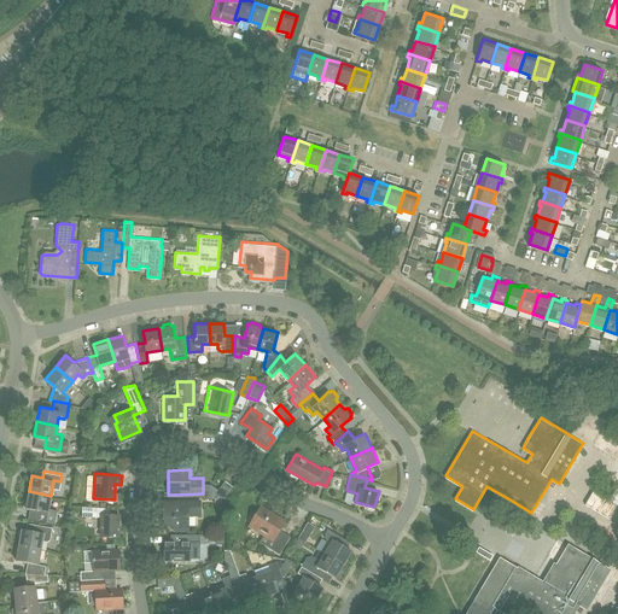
[(233,485),(225,479),(219,487),(211,496),(214,496),(221,496),(225,496),(233,485)]
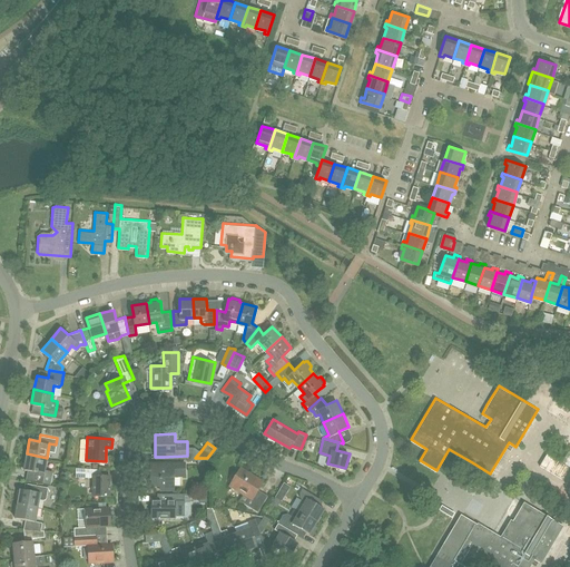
[(187,456),(187,459),(195,458),(202,450),(195,446),(187,446),(187,456)]
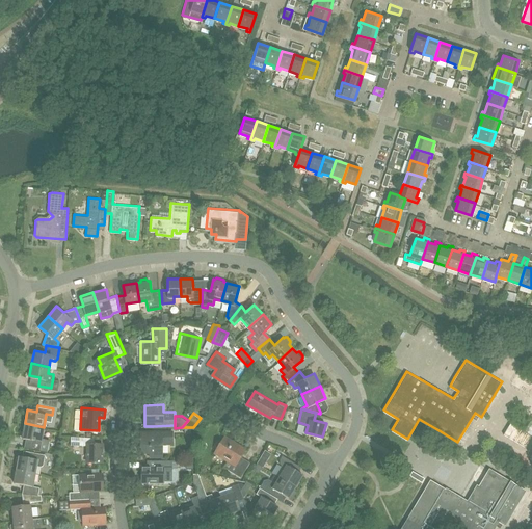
[(503,432),(525,445),(531,434),(509,422),(503,432)]
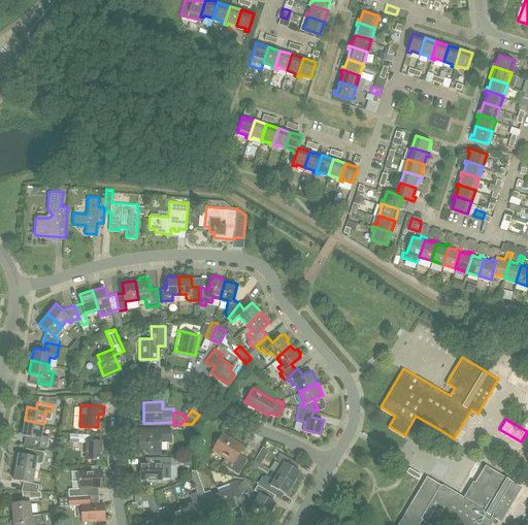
[(41,434),(43,424),(25,420),(22,433),(26,434),(24,443),(47,447),(48,435),(41,434)]
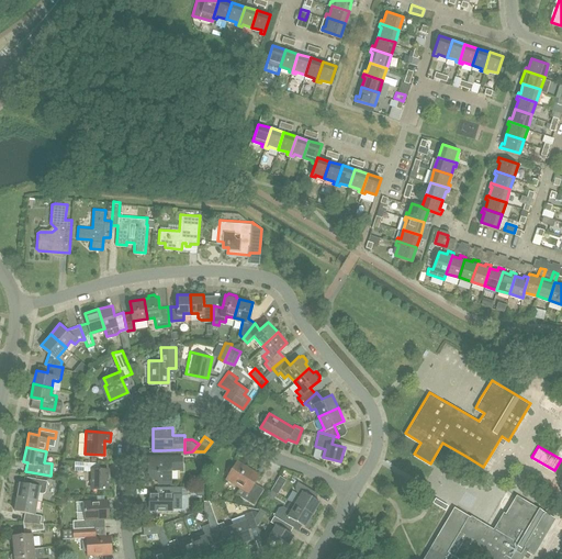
[(149,461),(148,477),(158,477),(158,481),(170,481),(171,468),(182,468),(182,454),(164,454),(149,454),(149,461)]
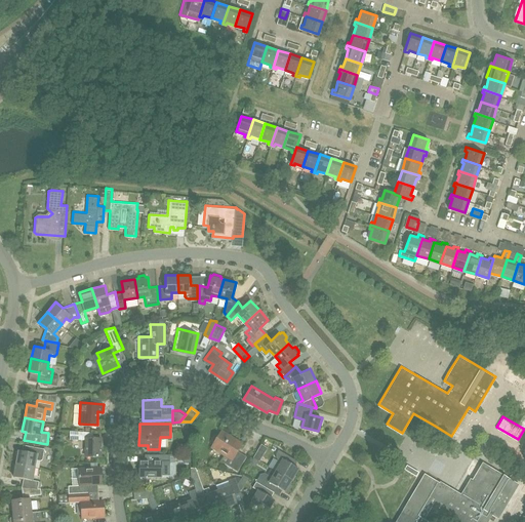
[(70,429),(70,438),(83,438),(84,430),(70,429)]
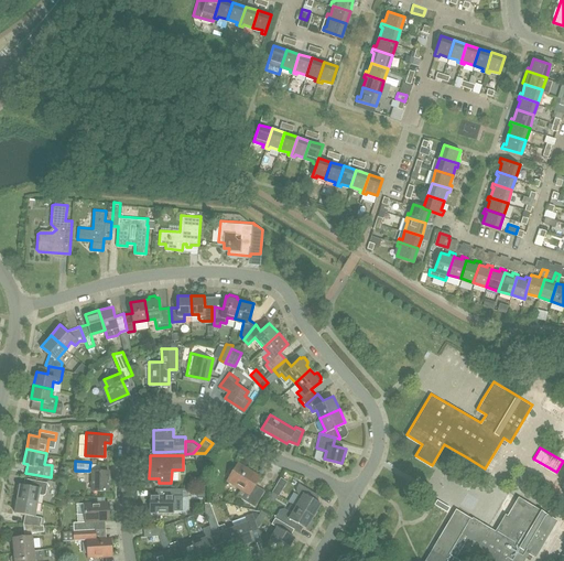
[(236,493),(241,496),(255,505),(263,491),(253,484),(260,474),(238,461),(227,478),(240,486),(236,493)]
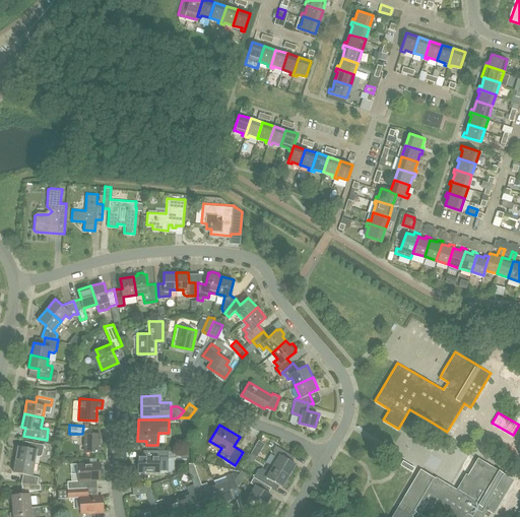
[(85,433),(85,451),(100,451),(101,433),(85,433)]
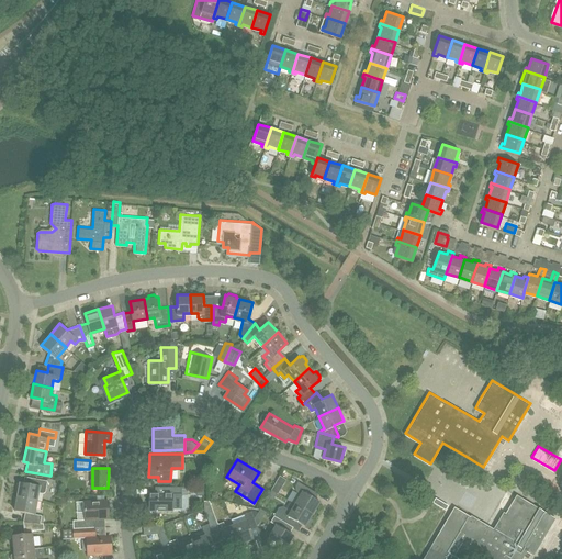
[(280,473),(271,488),(278,492),(287,478),(280,473)]
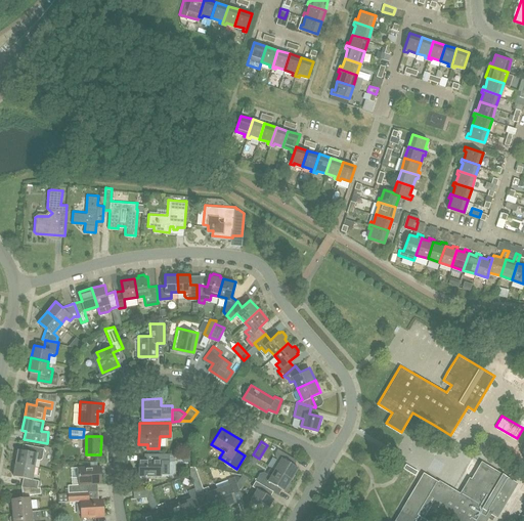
[(35,465),(36,458),(40,458),(42,457),(44,446),(24,442),(23,448),(18,448),(16,462),(35,465)]
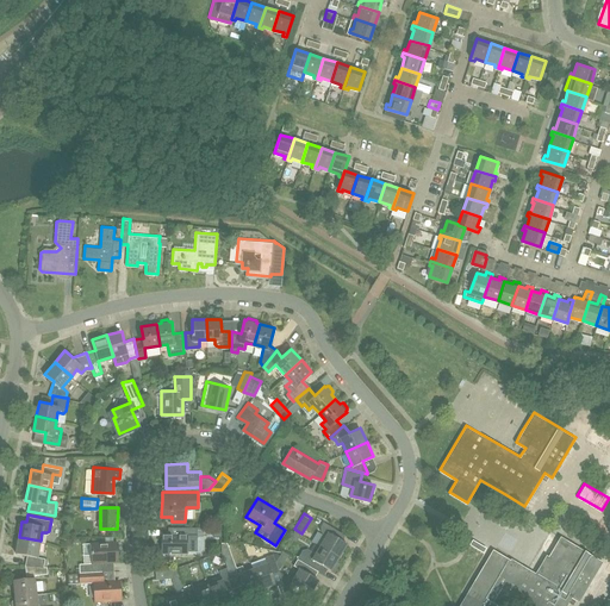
[(347,543),(340,538),(343,532),(323,520),(321,525),(321,529),(323,532),(327,535),(321,544),(340,556),(347,543)]
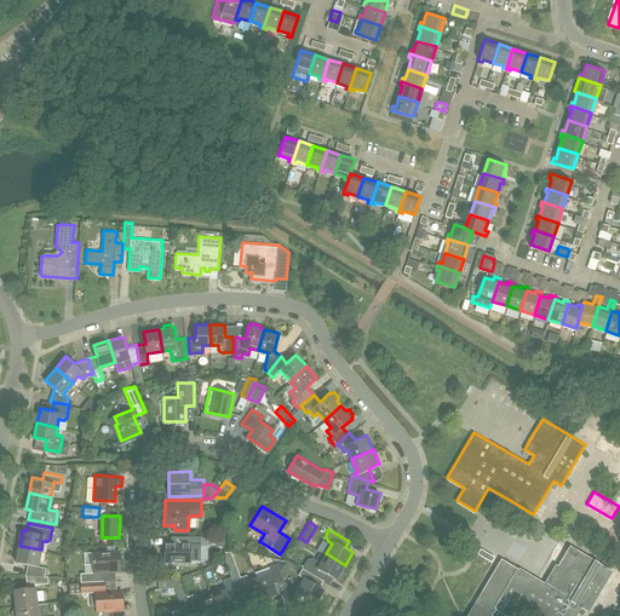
[(165,541),(164,560),(190,560),(200,560),(200,541),(200,534),(183,534),(183,541),(171,541),(165,541)]
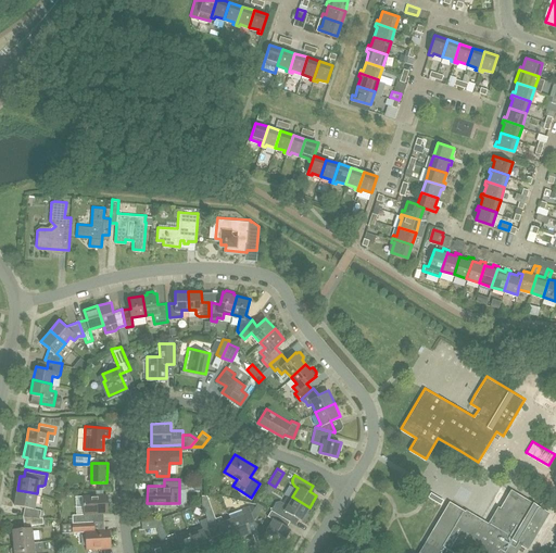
[(460,552),(463,550),(467,552),(515,552),(521,544),(528,548),(550,511),(510,488),(500,506),(498,505),(488,523),(450,500),(425,541),(417,552),(460,552)]
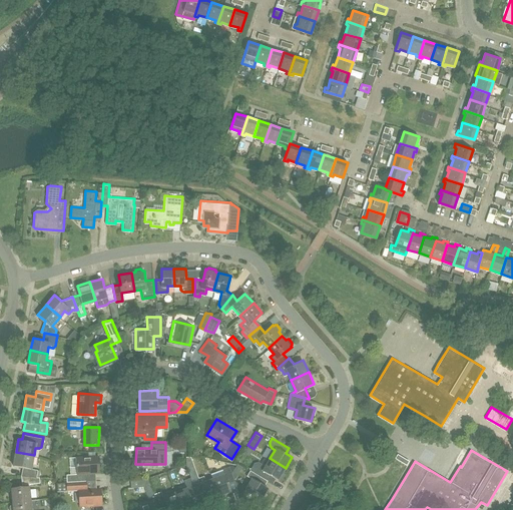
[(32,467),(34,455),(16,452),(13,464),(23,466),(21,474),(36,476),(38,469),(32,467)]
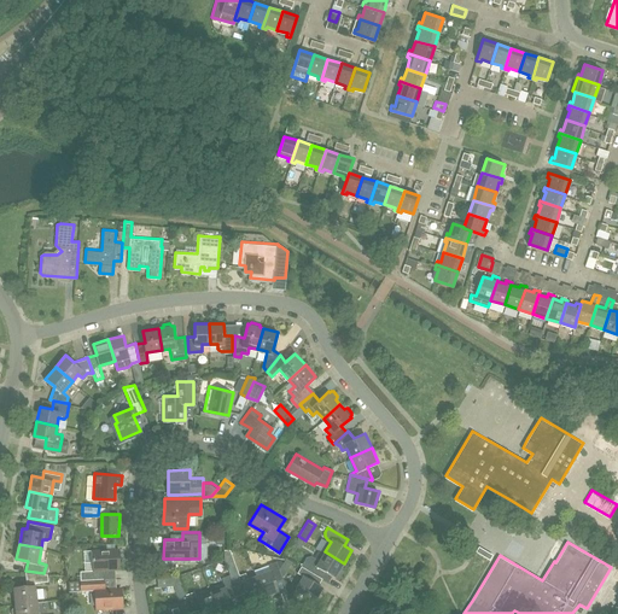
[(81,578),(104,577),(103,568),(120,567),(118,548),(92,549),(93,568),(81,569),(81,578)]
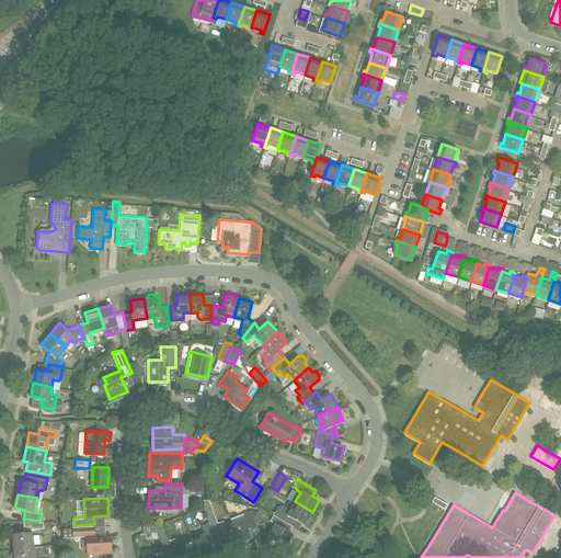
[(310,515),(312,512),(295,501),(290,508),(283,503),(278,504),(274,513),(288,522),(293,524),(296,519),(308,525),(312,517),(310,515)]
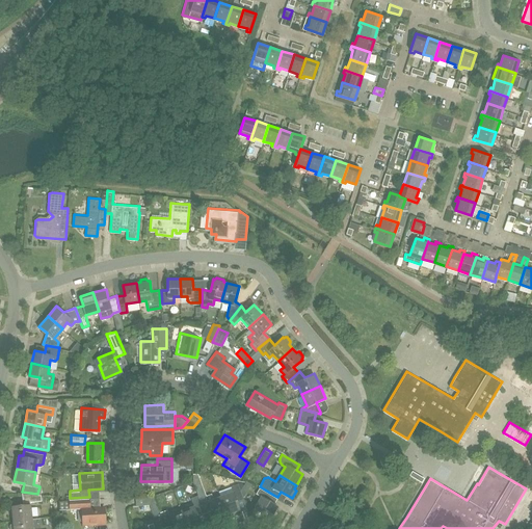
[(220,495),(228,513),(240,508),(237,500),(243,497),(238,482),(231,484),(233,491),(220,495)]
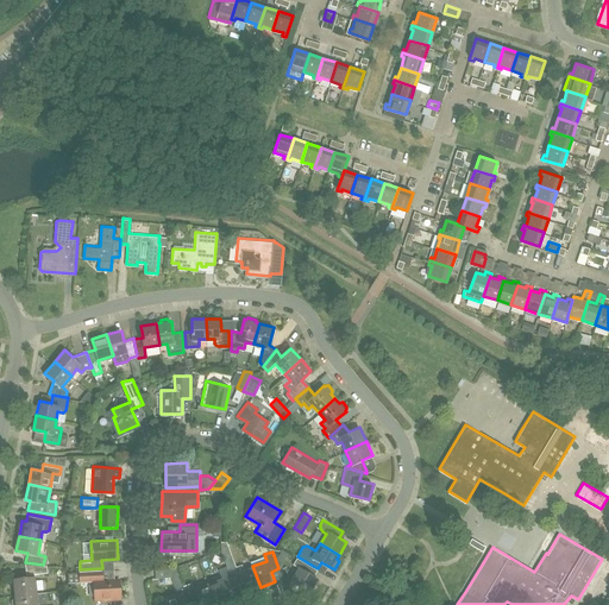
[(308,572),(313,566),(297,556),(293,562),(299,566),(292,580),(311,591),(318,578),(308,572)]
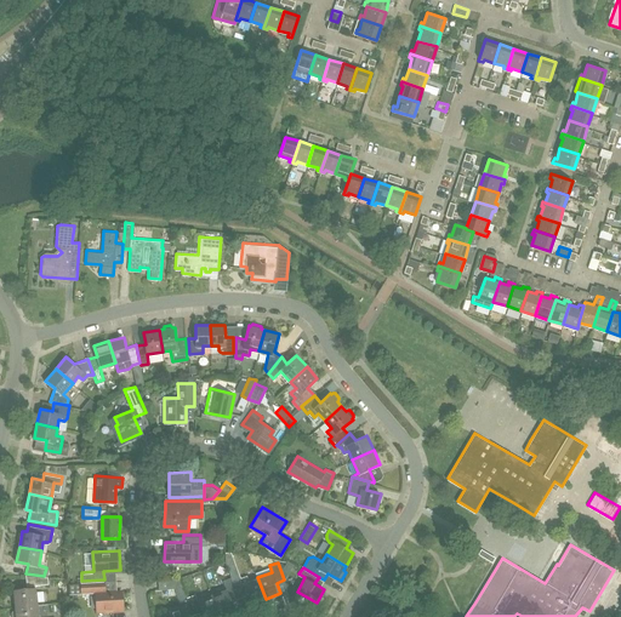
[(47,576),(44,576),(26,573),(27,584),(49,582),(47,576)]
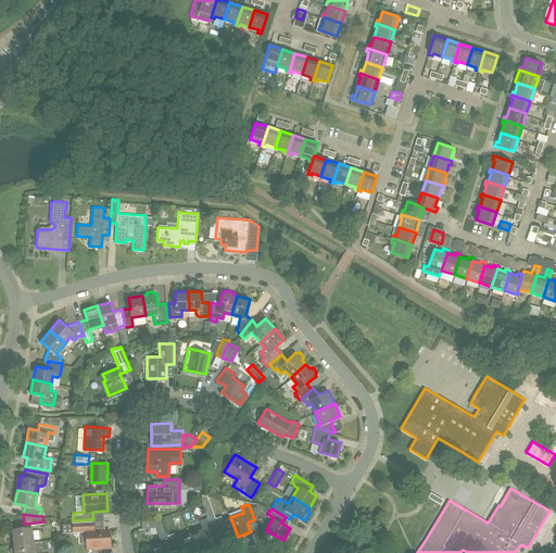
[(230,517),(224,520),(222,514),(209,519),(214,535),(220,531),(225,541),(238,537),(230,517)]
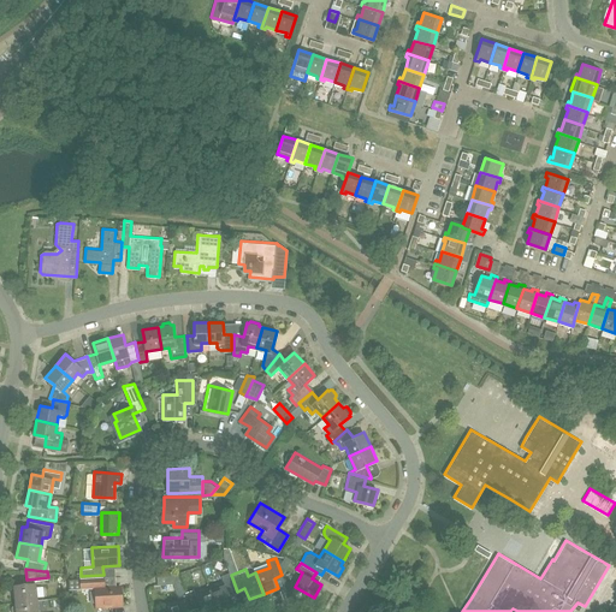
[(185,592),(182,580),(178,571),(164,572),(165,582),(177,581),(184,600),(169,605),(170,611),(188,611),(191,608),(185,592)]
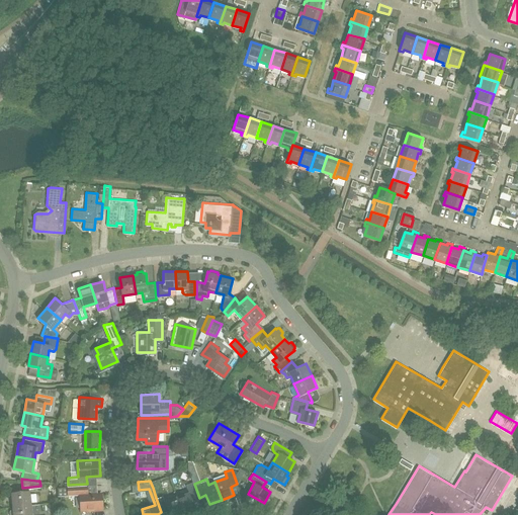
[(68,492),(70,492),(80,491),(81,509),(102,508),(101,492),(87,493),(87,484),(68,485),(57,486),(58,495),(68,494),(68,492)]
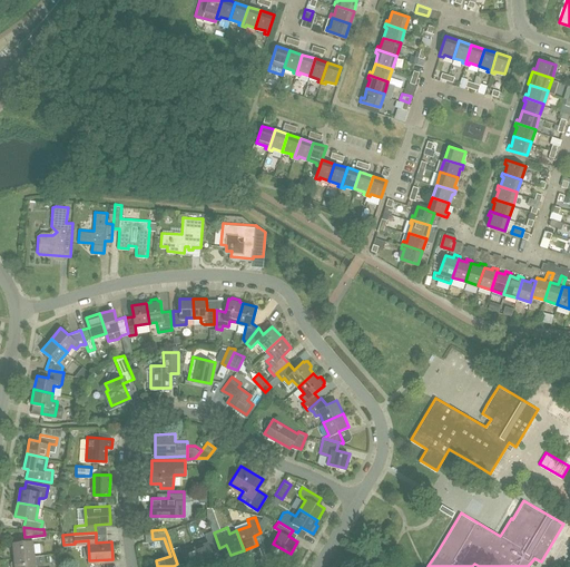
[(212,550),(219,548),(214,533),(206,535),(208,541),(195,546),(202,566),(215,560),(212,550)]
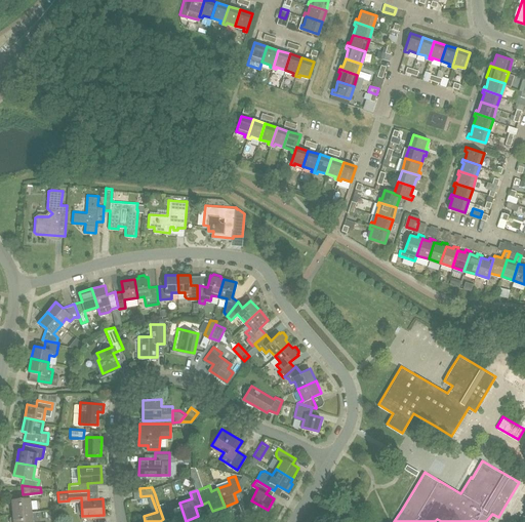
[(12,512),(32,510),(30,496),(11,498),(12,512)]
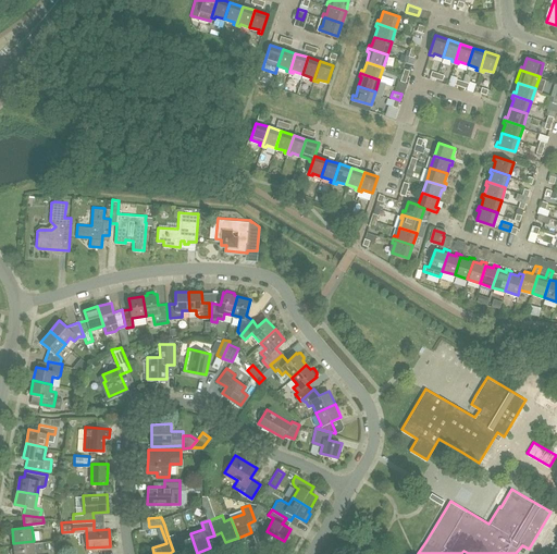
[(193,553),(197,553),(190,533),(177,538),(175,532),(168,536),(173,551),(181,548),(182,553),(193,553)]
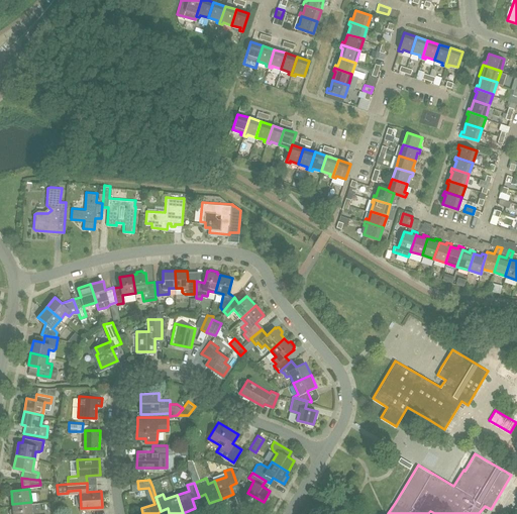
[(44,513),(45,513),(39,513),(32,513),(31,502),(12,504),(13,507),(12,508),(10,508),(10,509),(10,513),(44,513)]
